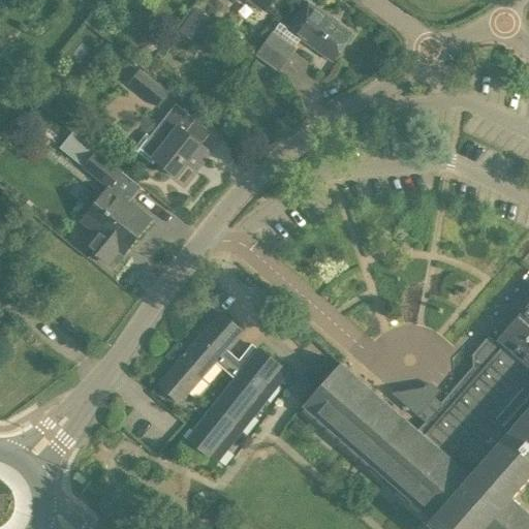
[(0,0),(0,3),(9,10),(17,0),(0,0)]
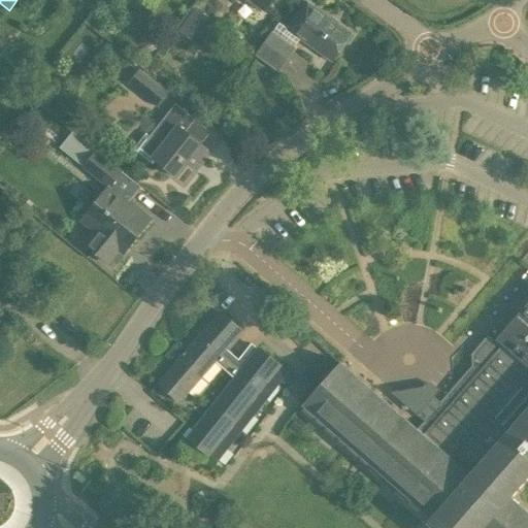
[(228,0),(232,3),(234,0),(251,0),(265,10),(272,0),(228,0)]
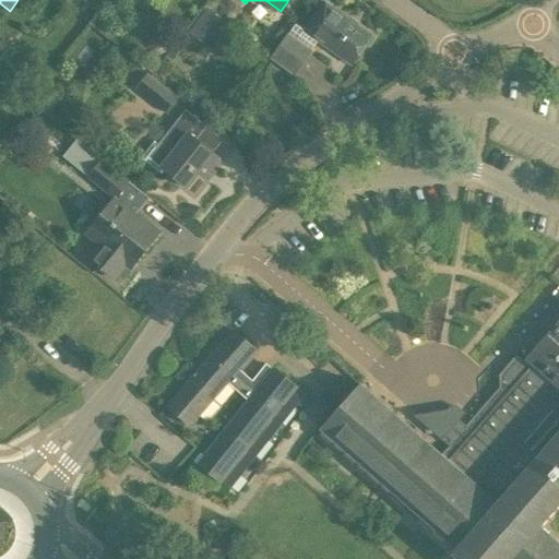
[(371,36),(323,2),(302,31),(295,25),(271,59),(294,74),(318,42),(351,66),(371,36)]
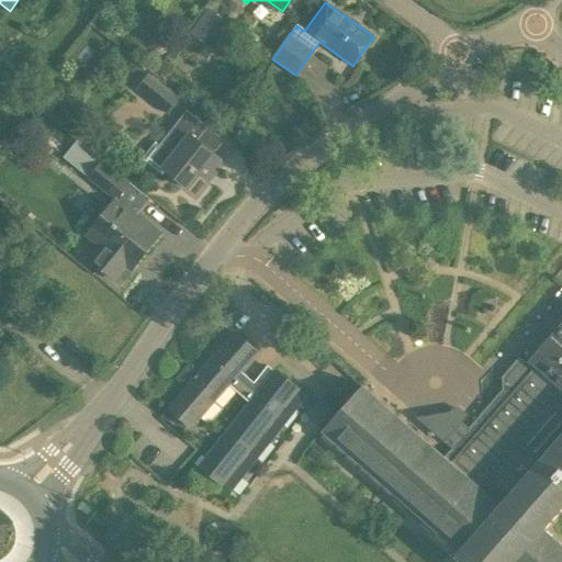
[(190,34),(204,44),(222,19),(208,9),(190,34)]
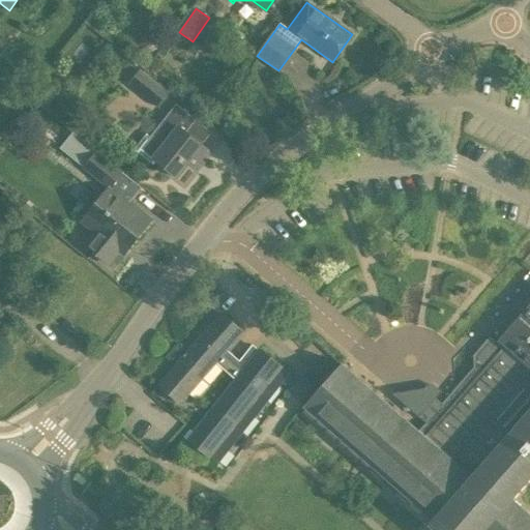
[(156,37),(149,34),(142,37),(140,46),(143,53),(150,55),(157,52),(160,45),(156,37)]
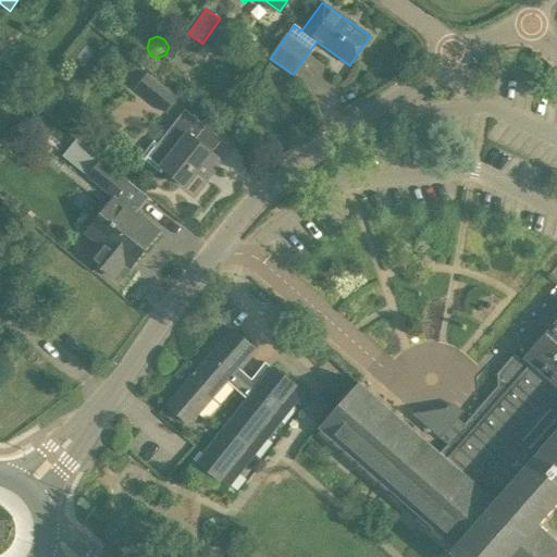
[(164,109),(175,95),(145,71),(134,85),(164,109)]
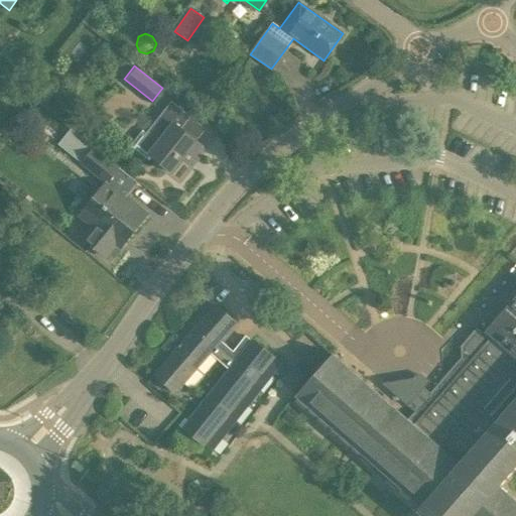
[(196,156),(203,147),(197,142),(206,130),(171,102),(146,134),(142,131),(130,146),(149,161),(151,158),(172,175),(183,162),(191,168),(199,159),(196,156)]
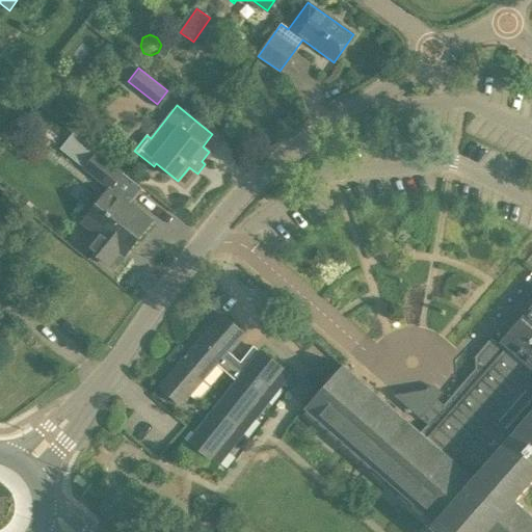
[(125,256),(153,221),(128,202),(139,187),(96,153),(83,168),(109,188),(82,222),(97,234),(85,247),(107,266),(118,251),(125,256)]
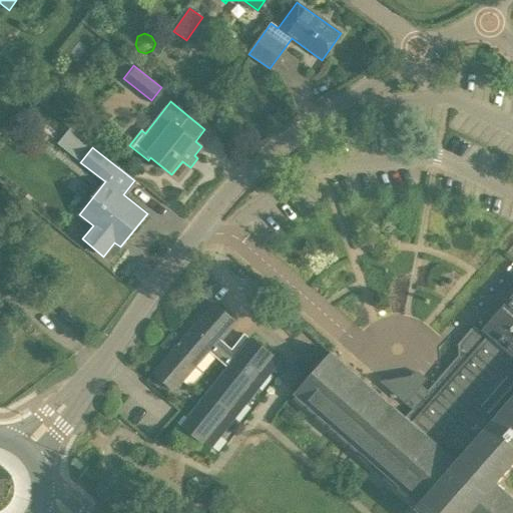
[(412,409),(405,418),(380,396),(330,353),(315,370),(294,394),(415,499),(420,504),(416,508),(419,511),(421,512),(512,512),(512,245),(508,251),(512,255),(512,294),(480,333),(474,327),(459,345),(459,356),(443,374),(428,391),(416,381),(406,393),(406,404),(412,409)]
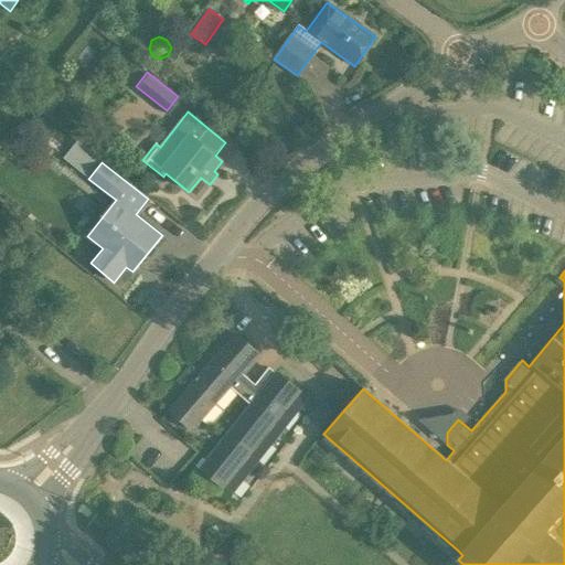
[(236,334),(169,411),(192,430),(230,387),(251,405),(205,461),(202,458),(195,466),(199,469),(223,489),(224,487),(232,492),(306,400),(298,393),(300,391),(276,372),(260,391),(257,395),(238,379),(242,374),(259,354),(236,334)]
